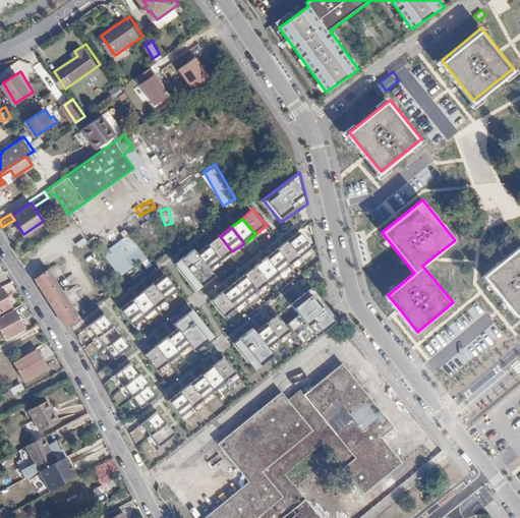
[(301,257),(313,247),(299,230),(289,239),(301,257)]
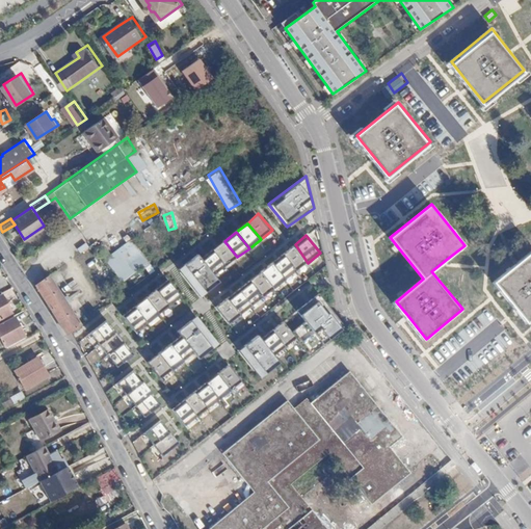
[(121,280),(148,259),(131,236),(103,256),(121,280)]
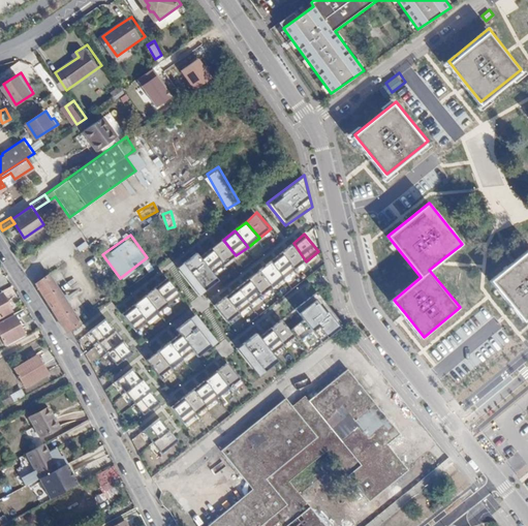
[(212,247),(225,264),(236,255),(223,240),(212,247)]
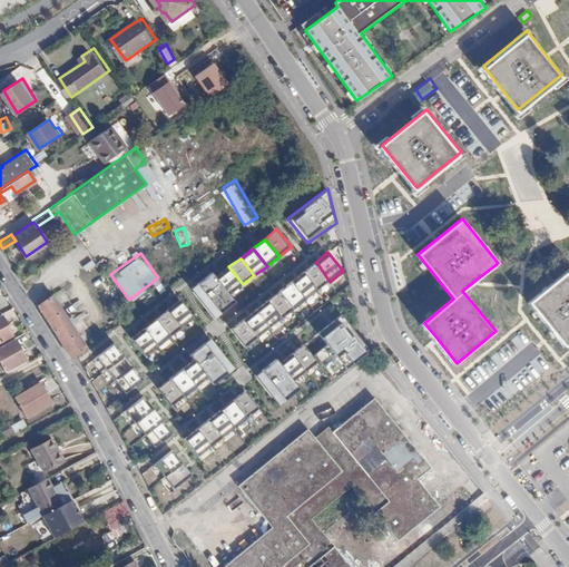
[(320,289),(330,282),(316,262),(305,272),(320,289)]
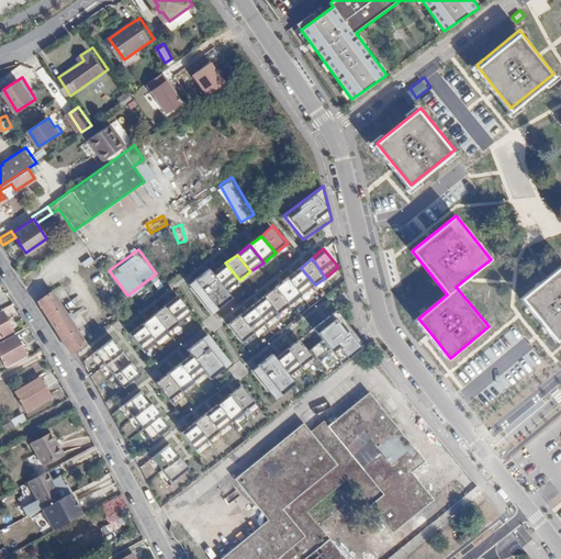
[(214,274),(226,289),(239,280),(225,263),(214,274)]
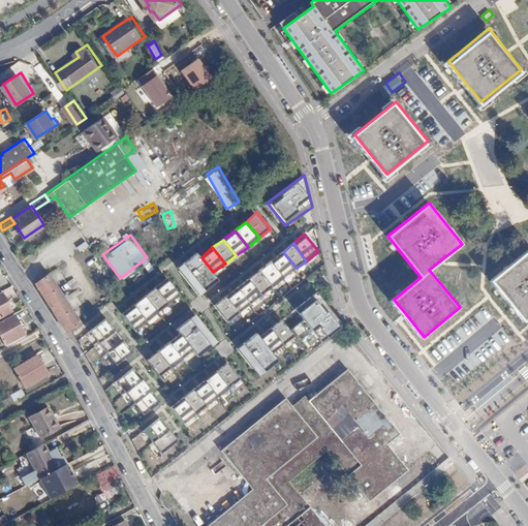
[(527,248),(491,279),(524,319),(527,315),(527,248)]
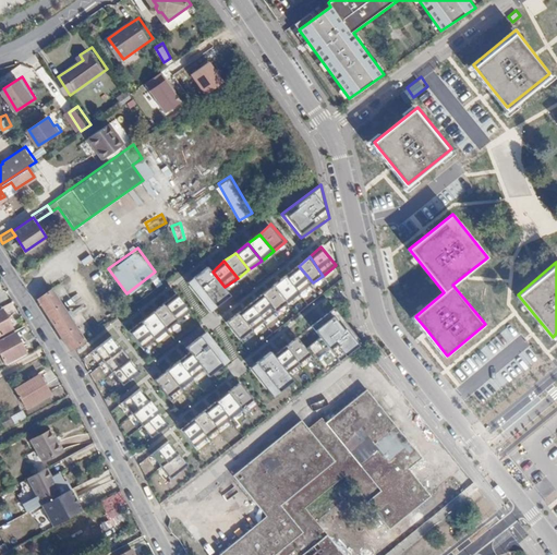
[(301,293),(313,282),(299,266),(287,277),(301,293)]
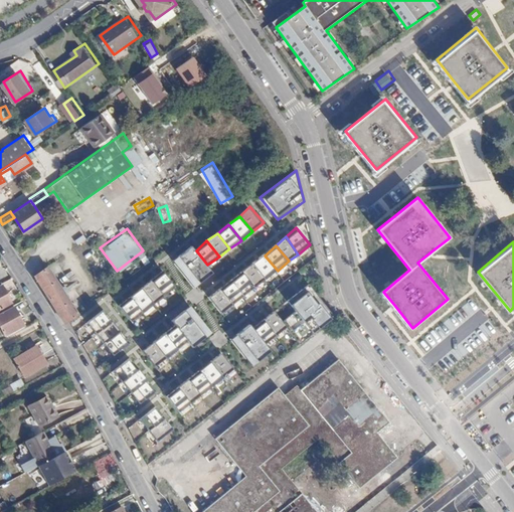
[(180,257),(202,283),(214,273),(207,265),(196,250),(193,246),(180,257)]
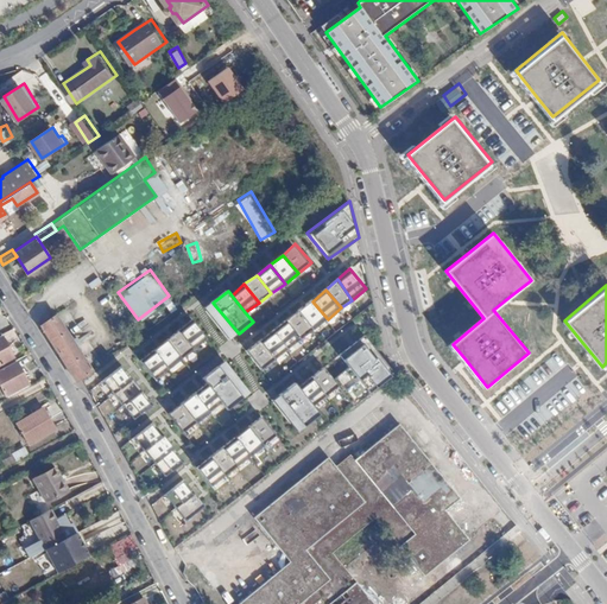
[(316,329),(328,319),(313,302),(302,311),(316,329)]
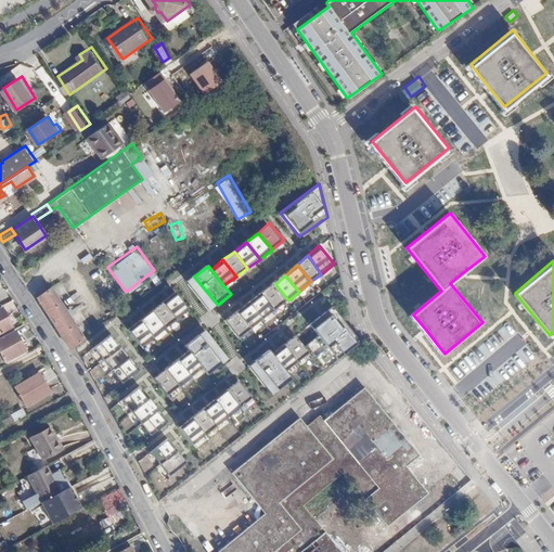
[(277,310),(288,300),(275,284),(263,293),(277,310)]
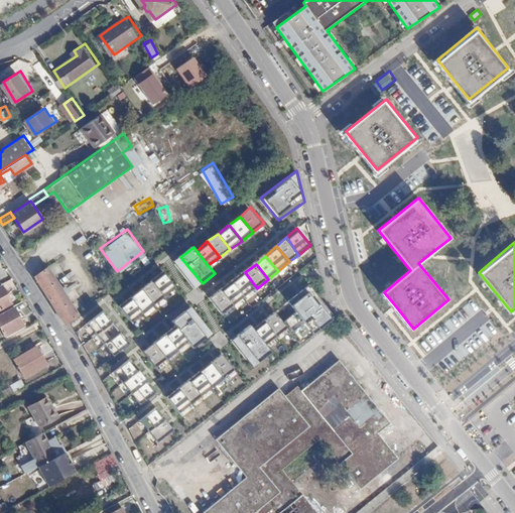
[(46,265),(33,273),(65,321),(78,312),(46,265)]
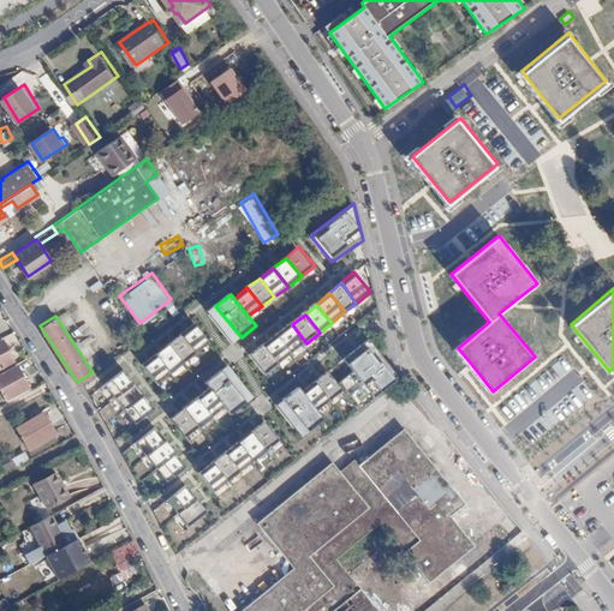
[(183,334),(198,352),(212,342),(195,323),(183,334)]
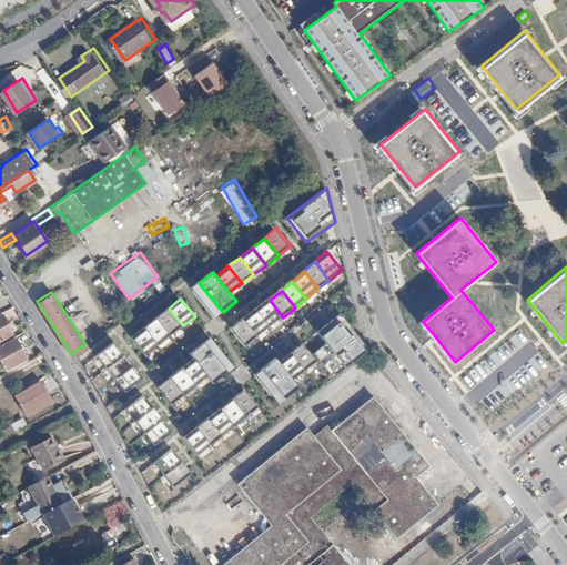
[(271,326),(283,318),(270,300),(257,310),(271,326)]
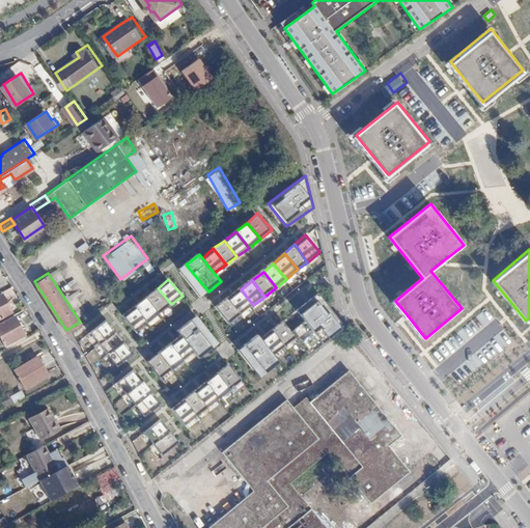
[(146,297),(160,314),(171,304),(158,288),(146,297)]
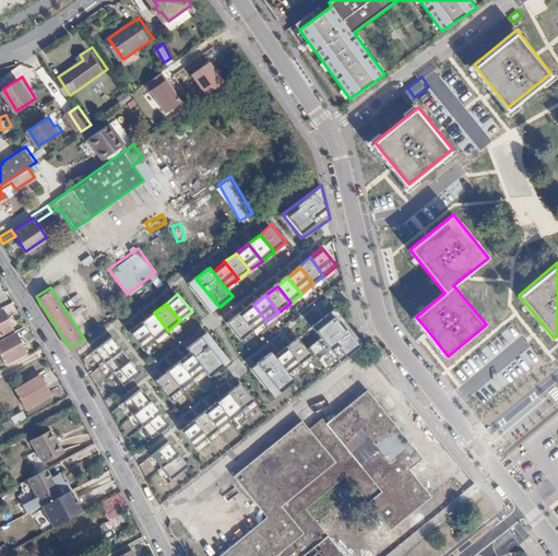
[(0,330),(11,326),(1,305),(0,305),(0,330)]
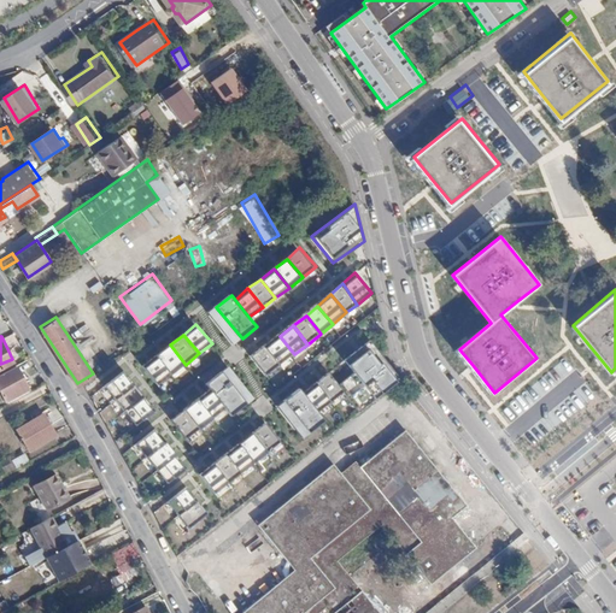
[(281,363),(294,354),(280,336),(267,346),(281,363)]
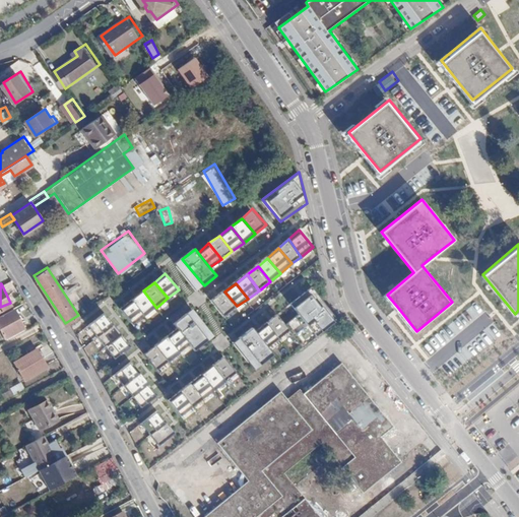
[(286,324),(290,330),(304,346),(338,320),(313,286),(293,304),(299,314),(286,324)]
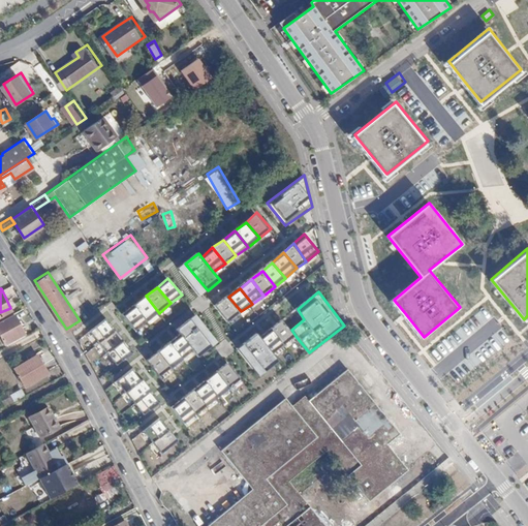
[(134,305),(147,321),(159,313),(146,296),(134,305)]
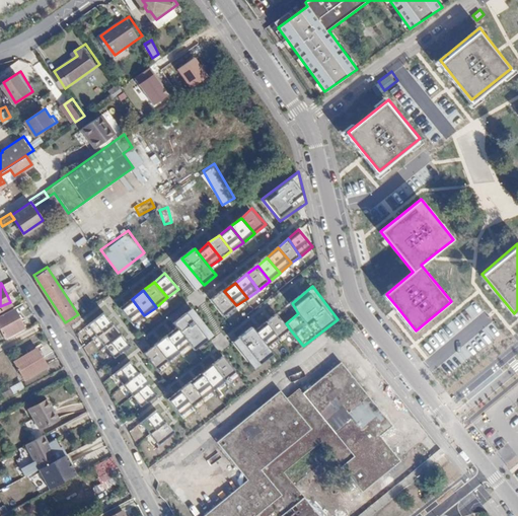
[(224,315),(236,305),(224,291),(213,299),(224,315)]
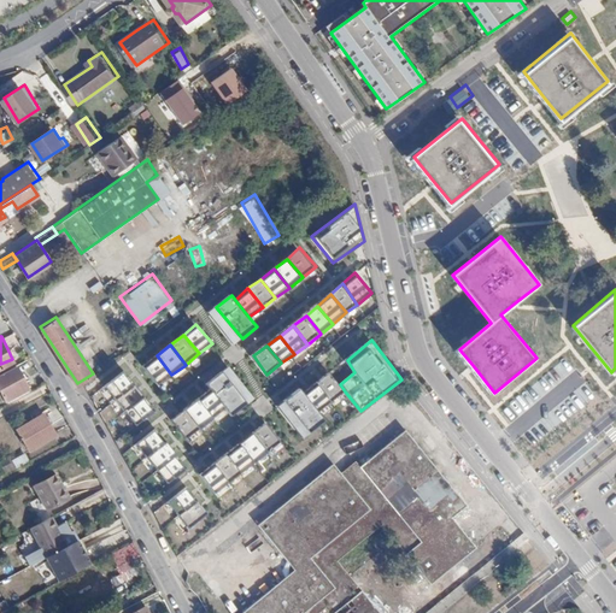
[(159,384),(171,375),(157,355),(144,365),(159,384)]
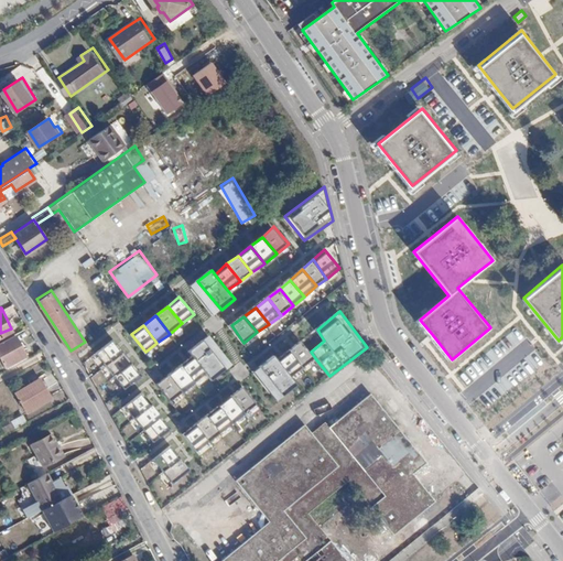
[(13,332),(0,340),(0,354),(1,357),(21,346),(13,332)]
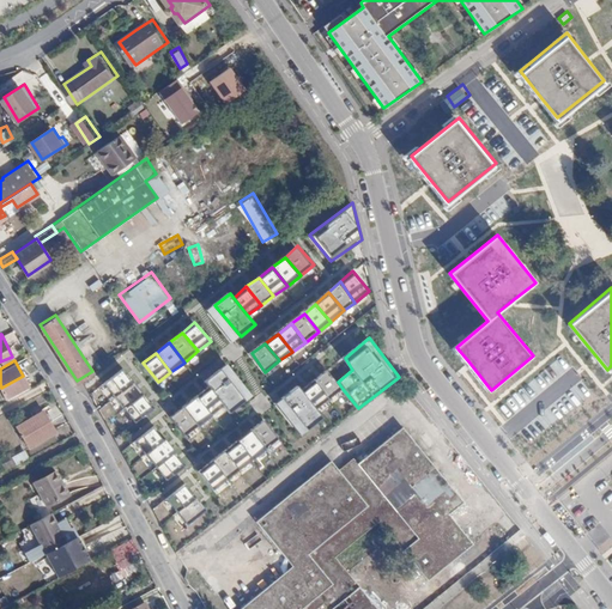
[(116,396),(134,383),(123,370),(107,383),(116,396)]
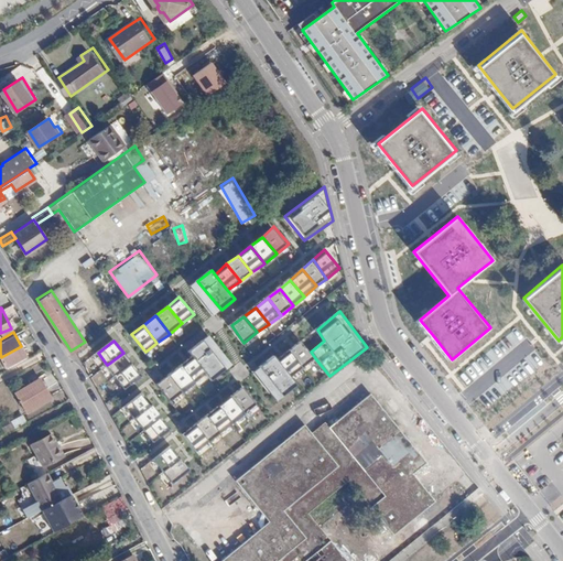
[(192,357),(206,374),(213,381),(227,369),(204,341),(190,352),(192,357)]
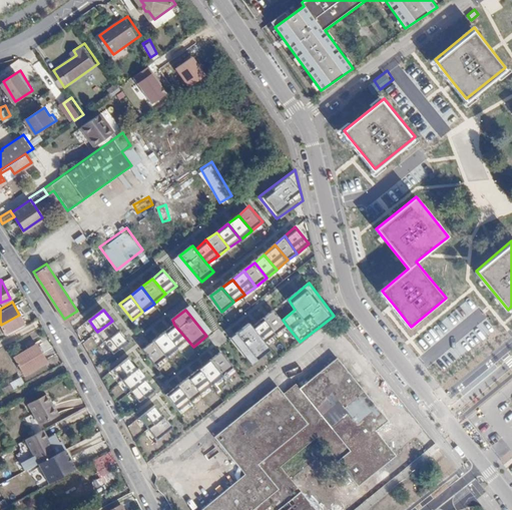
[(264,319),(277,335),(287,326),(283,320),(275,310),(264,319)]
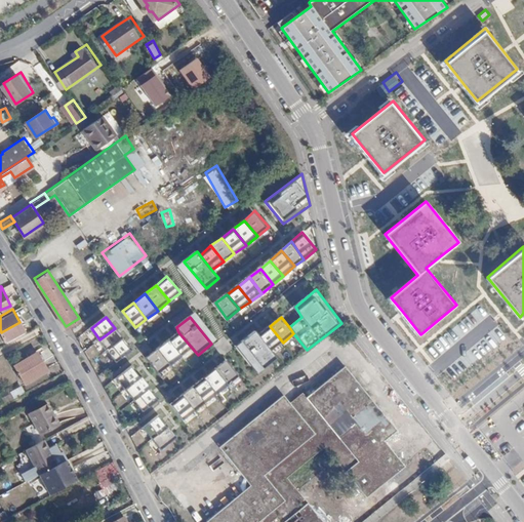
[(160,339),(173,329),(168,323),(156,332),(160,339)]
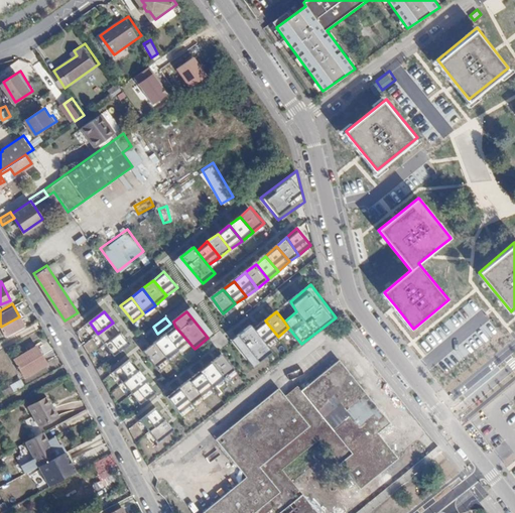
[(267,346),(278,337),(265,321),(254,330),(267,346)]
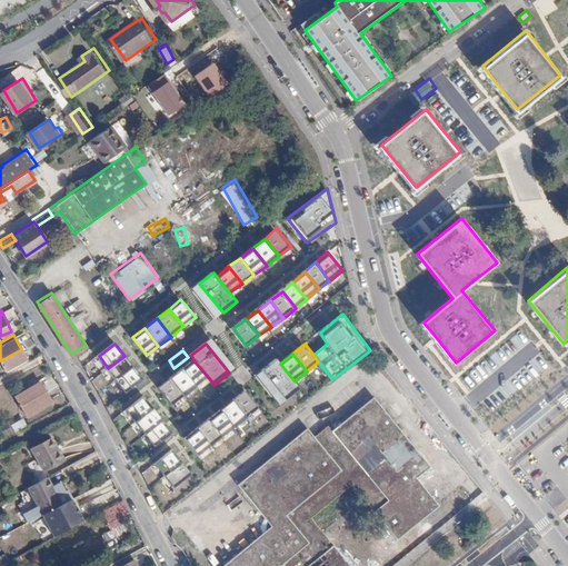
[(118,379),(133,367),(125,356),(108,368),(118,379)]
